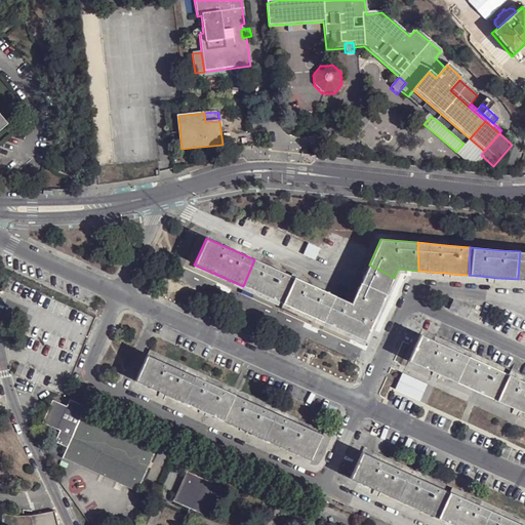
[(292,309),(304,281),(254,259),(243,286),(292,309)]
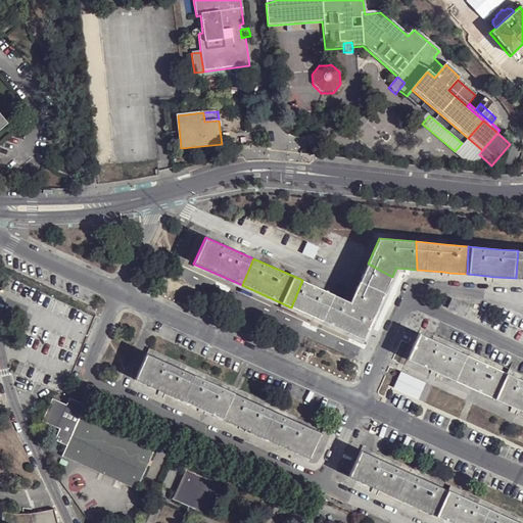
[(392,277),(368,264),(363,275),(355,290),(350,301),(375,314),(381,301),(387,287),(392,277)]
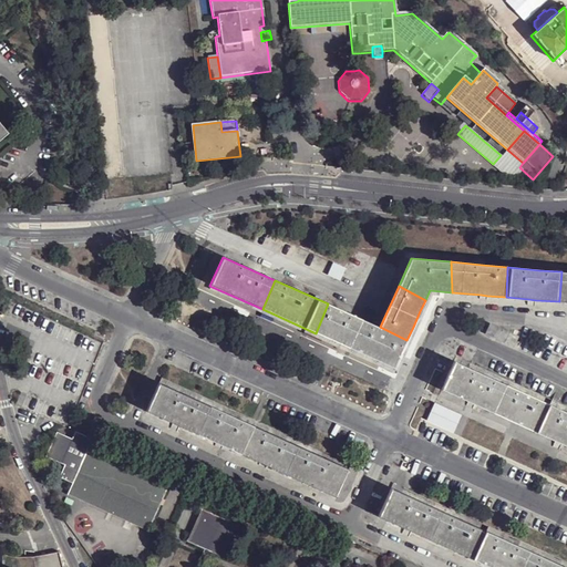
[(369,357),(380,327),(328,303),(316,333),(369,357)]
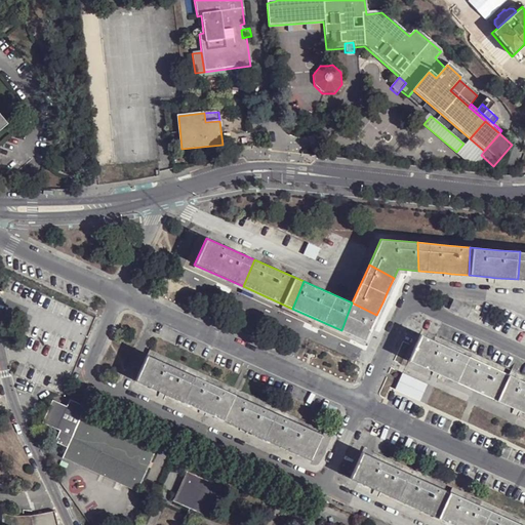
[(376,315),(352,303),(341,330),(364,341),(376,315)]
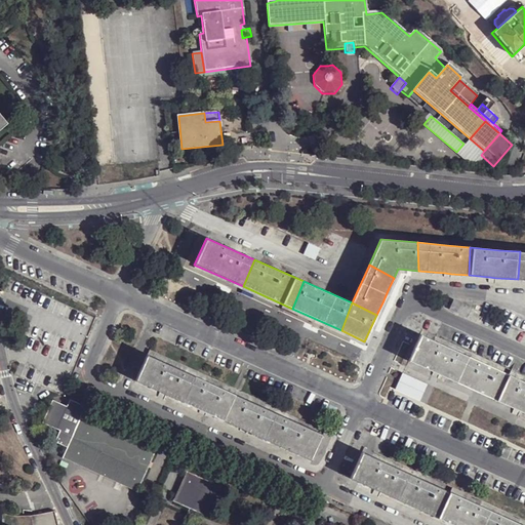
[(470,357),(420,334),(408,361),(456,382),(470,357)]
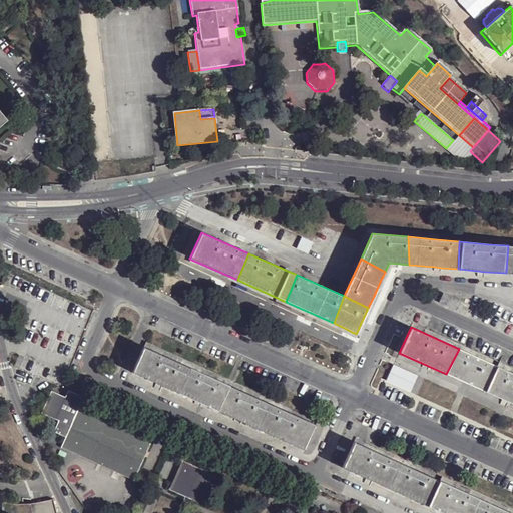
[(175,392),(186,367),(154,352),(143,347),(132,373),(175,392)]
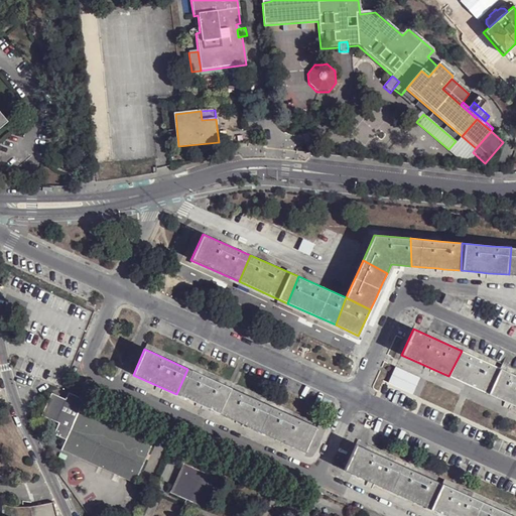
[(502,369),(462,351),(448,376),(490,395),(502,369)]
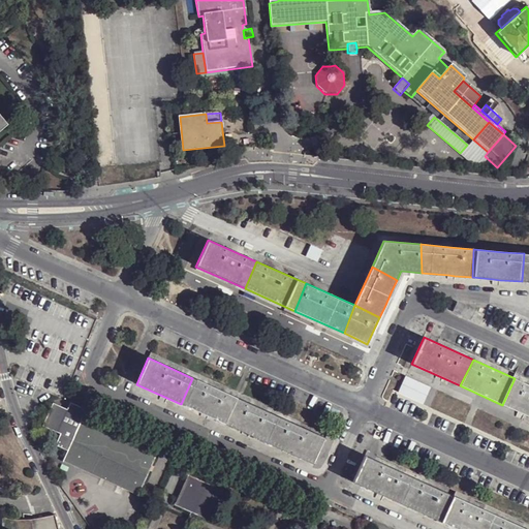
[(225,424),(236,398),(192,378),(181,404),(225,424)]
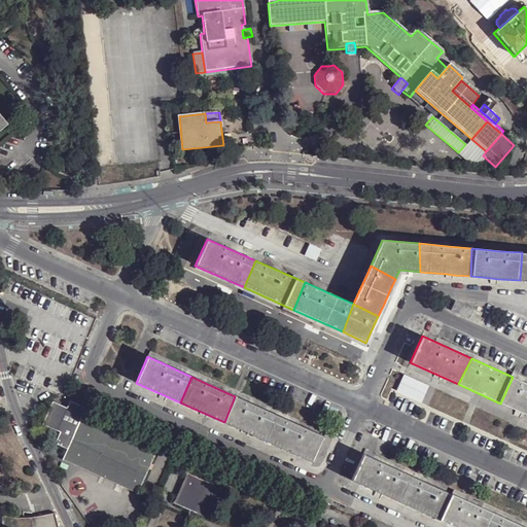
[(526,382),(513,377),(500,403),(526,415),(526,382)]
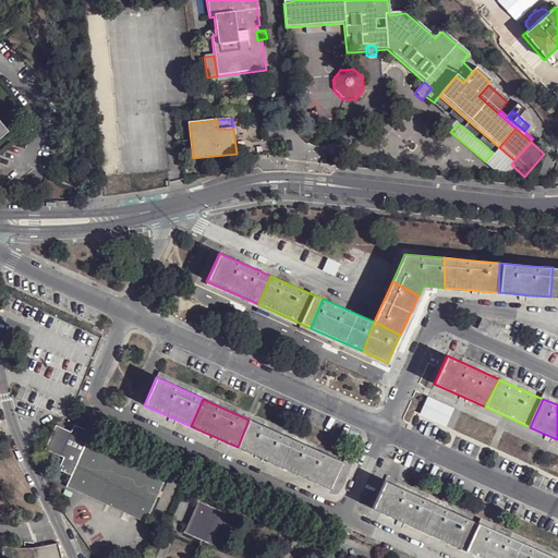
[(284,469),(295,440),(249,420),(238,447),(284,469)]
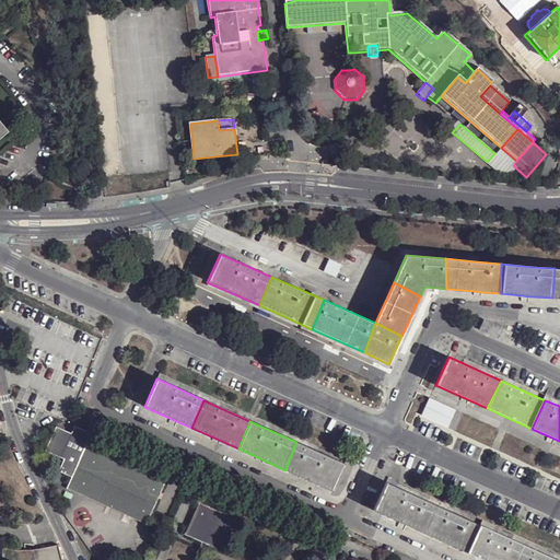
[(59,474),(71,479),(85,450),(92,435),(76,429),(72,435),(57,429),(46,454),(65,462),(59,474)]
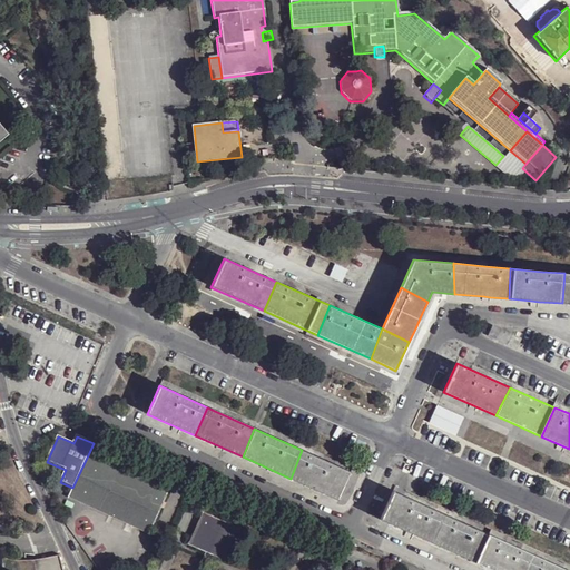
[(302,450),(291,479),(338,500),(350,471),(302,450)]
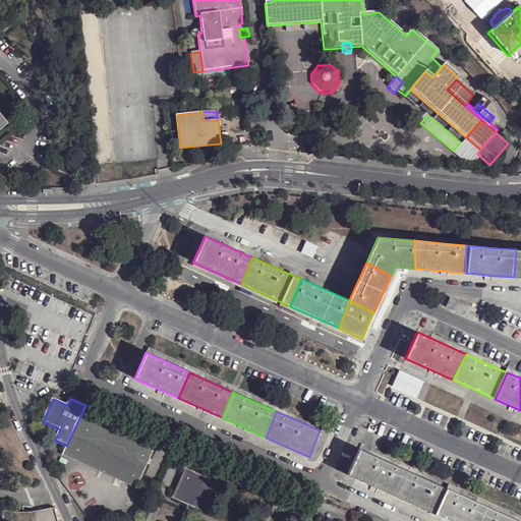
[(136,488),(154,451),(79,418),(66,446),(62,455),(136,488)]
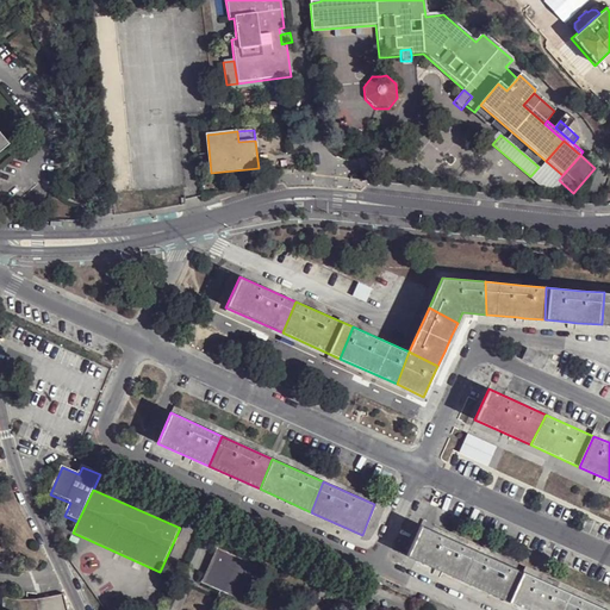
[(462,580),(475,551),(422,527),(408,555),(462,580)]
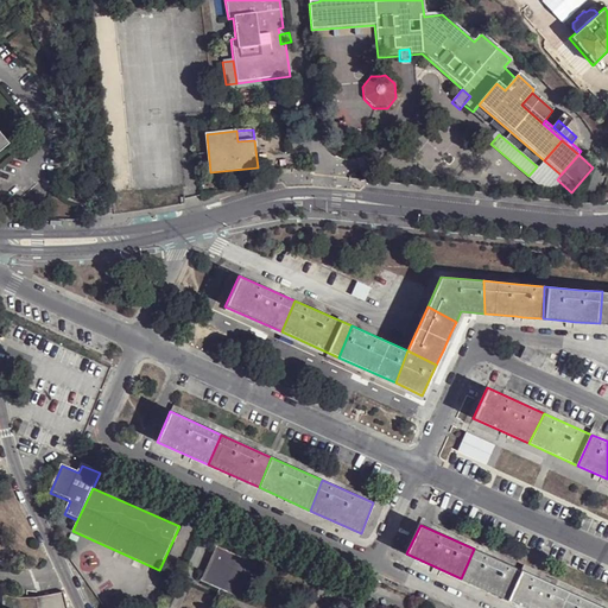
[(227,594),(246,602),(261,568),(216,548),(202,582),(220,590),(227,594)]
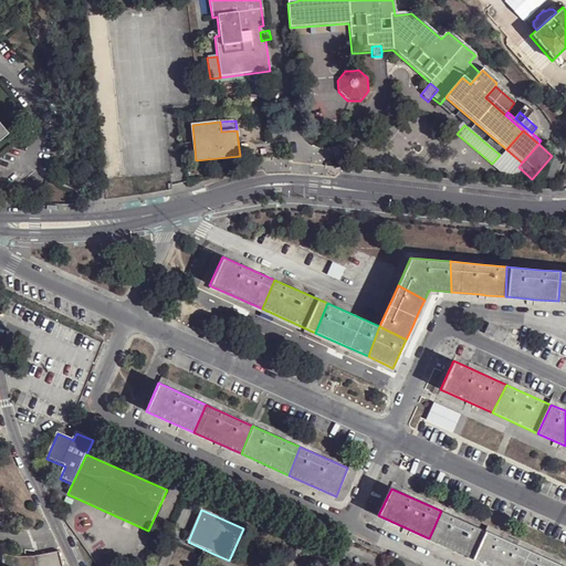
[(479,561),(492,534),(441,511),(429,538),(479,561)]
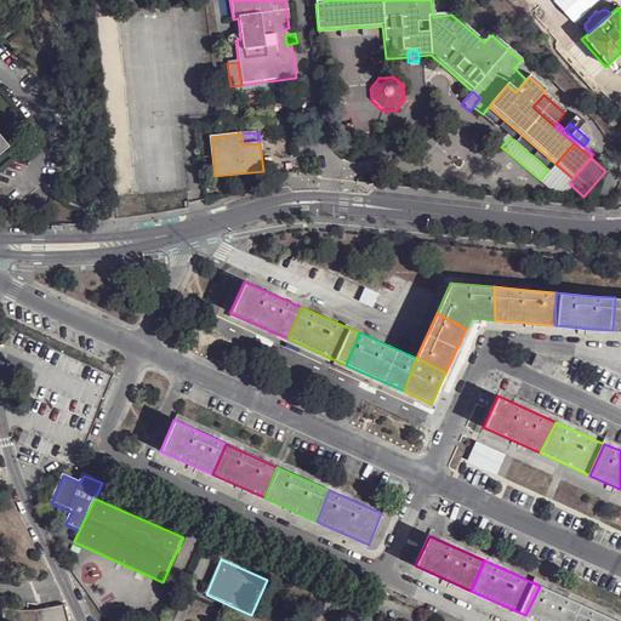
[(537,620),(590,620),(596,610),(540,586),(525,615),(537,620)]
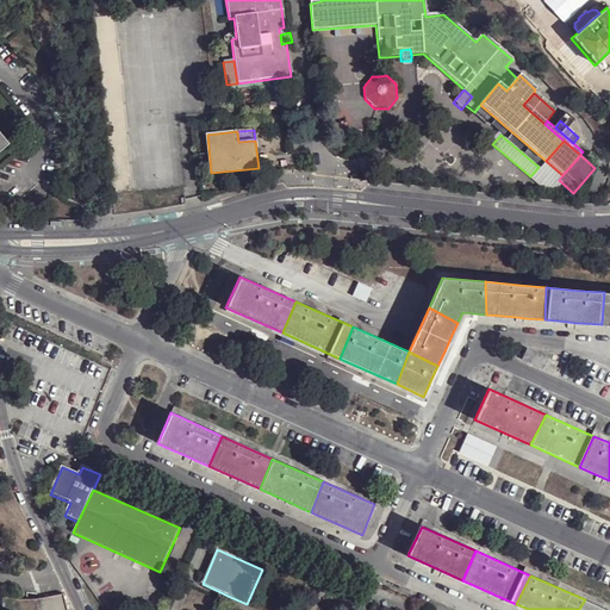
[(182,607),(190,609),(211,609),(217,598),(192,586),(182,607)]
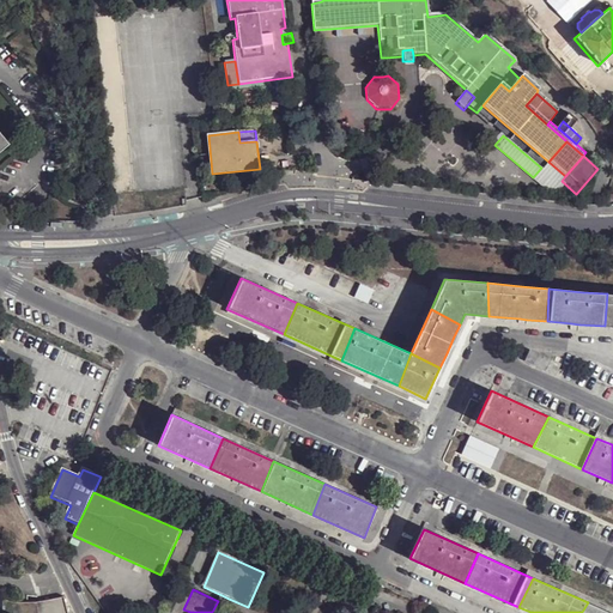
[(222,595),(212,612),(222,612),(229,599),(222,595)]
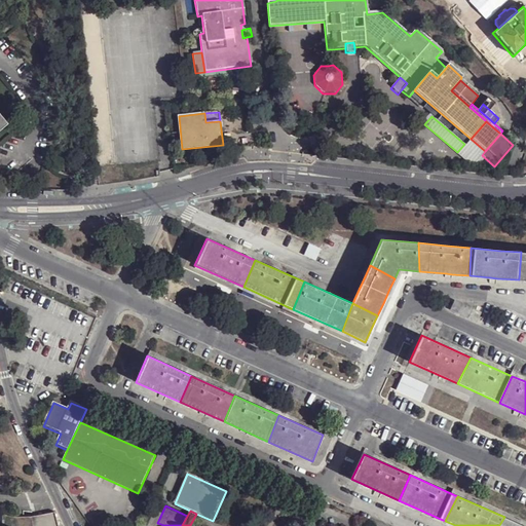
[(55,525),(53,515),(30,519),(31,525),(55,525)]
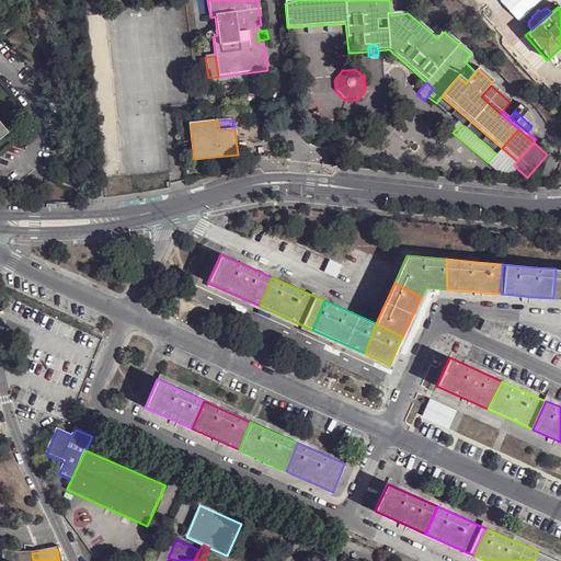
[(560,560),(538,551),(533,560),(560,560)]
